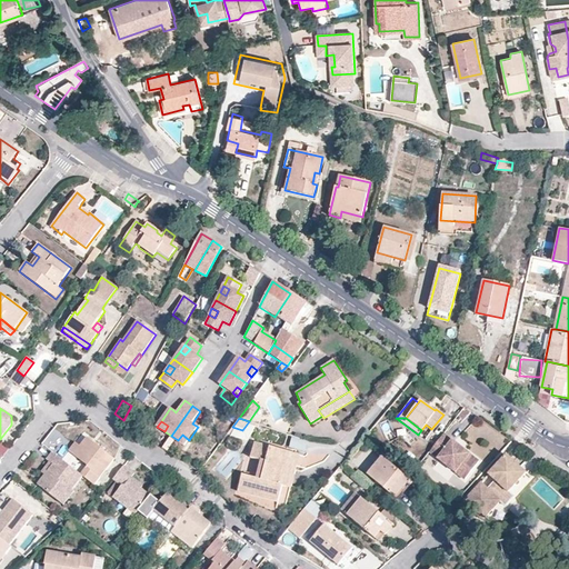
[(443,433),(429,452),(465,479),(479,461),(466,451),(463,453),(458,450),(460,447),(443,433)]
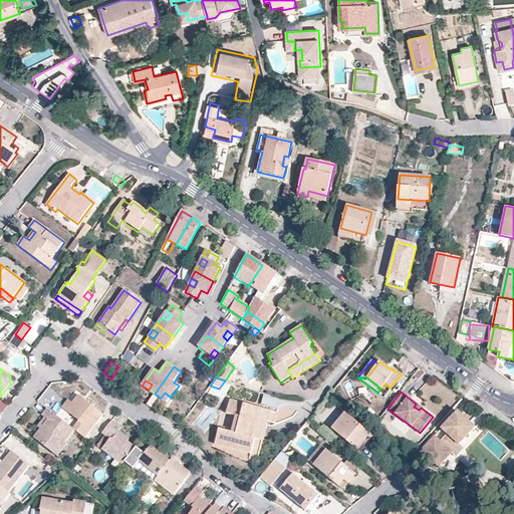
[(165,393),(161,398),(167,403),(171,398),(165,393)]
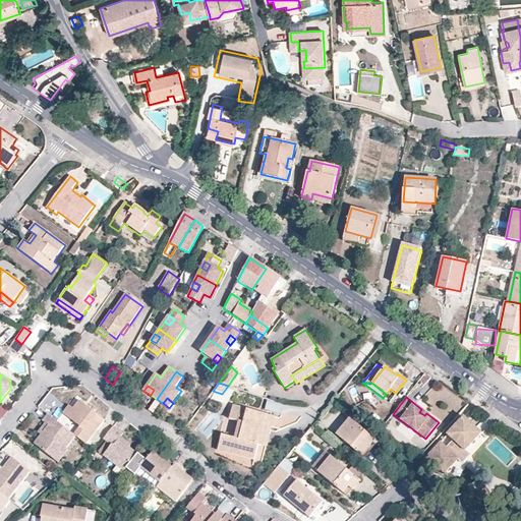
[(266,408),(281,412),(283,404),(268,400),(266,408)]
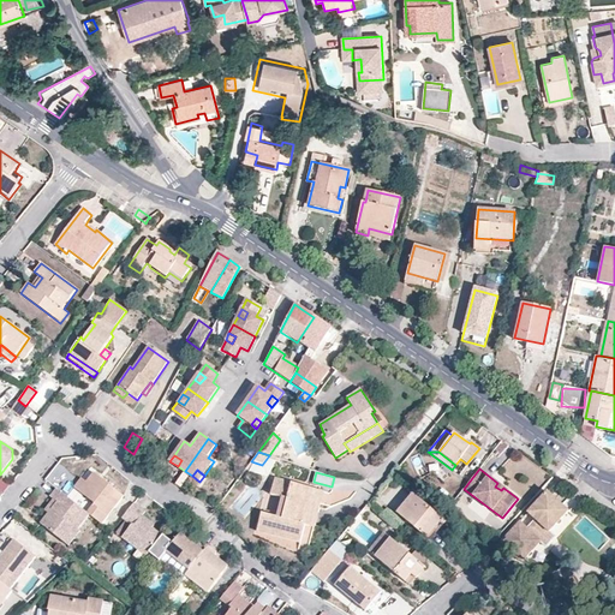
[(90,515),(101,525),(124,496),(95,475),(87,483),(79,493),(95,505),(88,514),(90,515)]
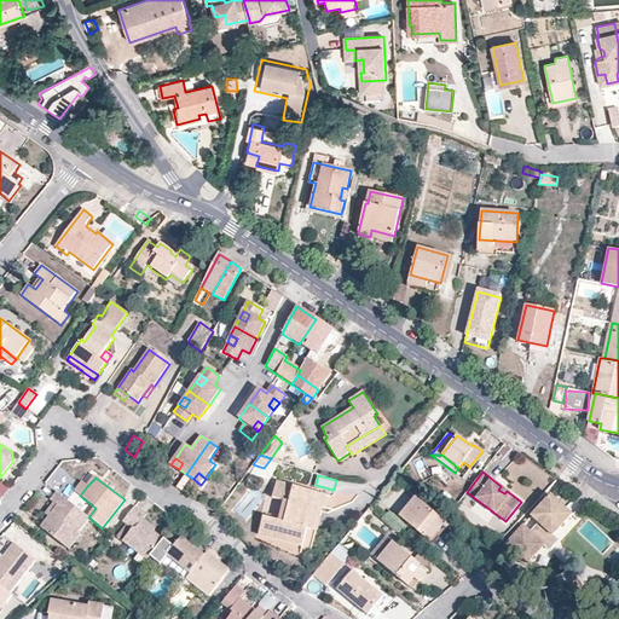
[(301,548),(317,493),(277,481),(272,498),(289,503),(284,522),(264,518),(259,536),(301,548)]
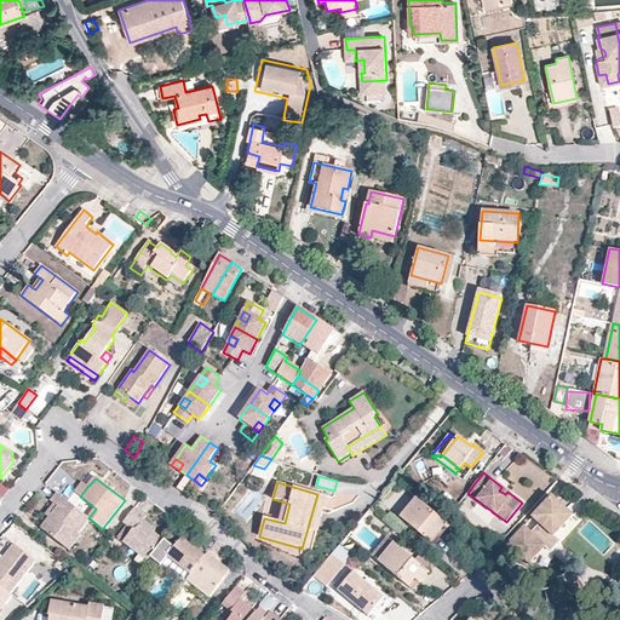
[(75,492),(80,497),(87,487),(82,483),(75,492)]
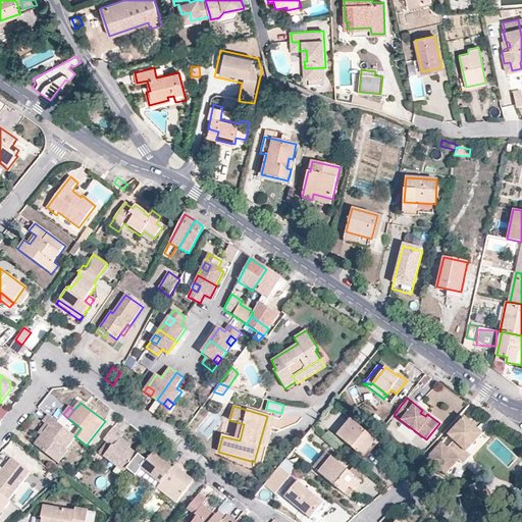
[(74,436),(48,415),(43,421),(45,424),(49,426),(41,436),(34,446),(52,460),(63,447),(67,449),(76,437),(74,436)]
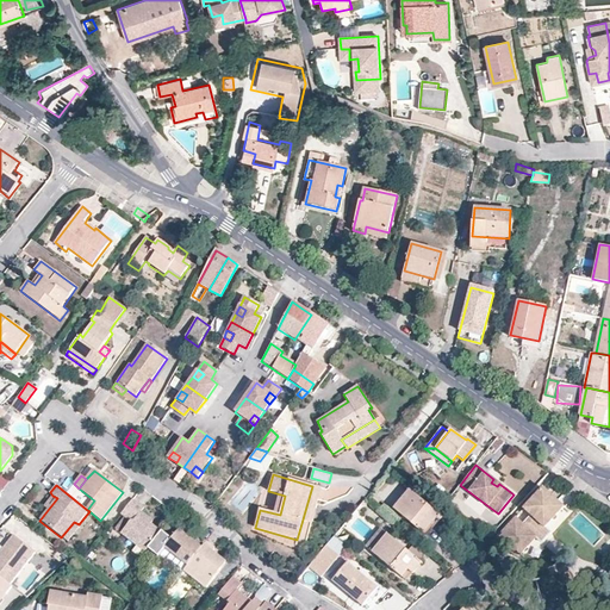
[(321,489),(312,486),(297,540),(305,542),(321,489)]
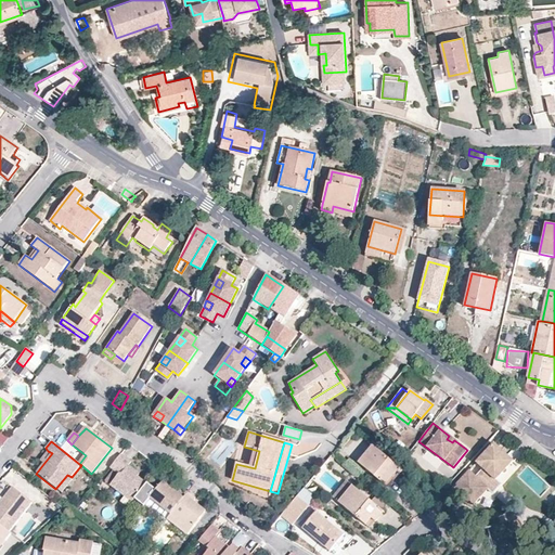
[(514,462),(494,444),(477,464),(482,469),(476,477),(470,470),(452,489),(472,507),(489,489),(497,480),(514,462)]
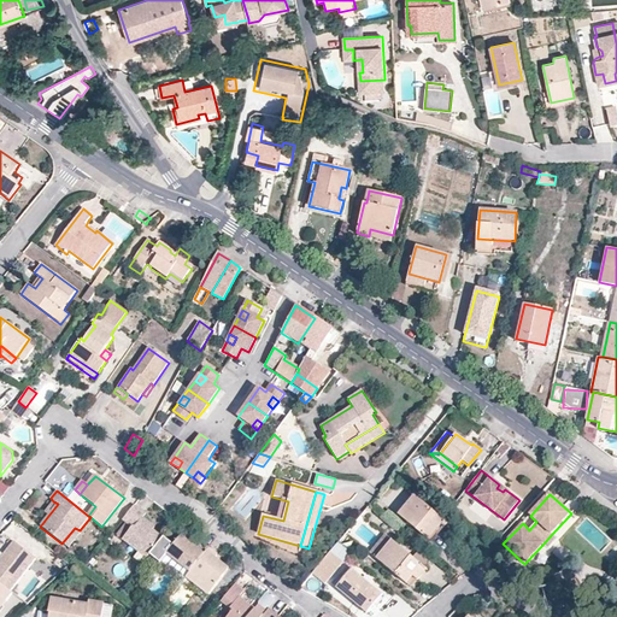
[(413,497),(398,516),(429,540),(441,524),(445,527),(447,523),(413,497)]
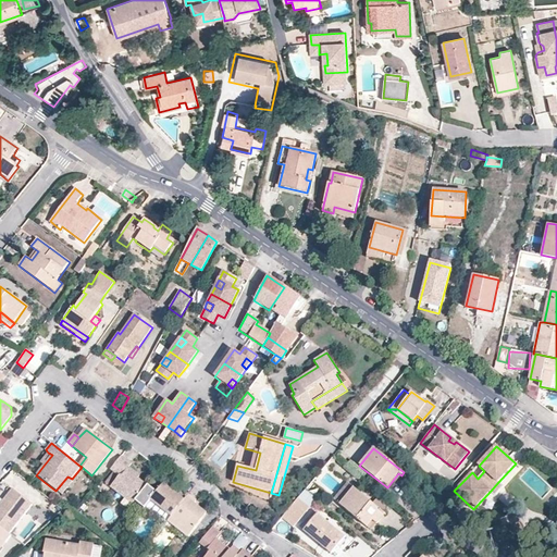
[(52,455),(48,453),(40,462),(44,466),(52,455)]
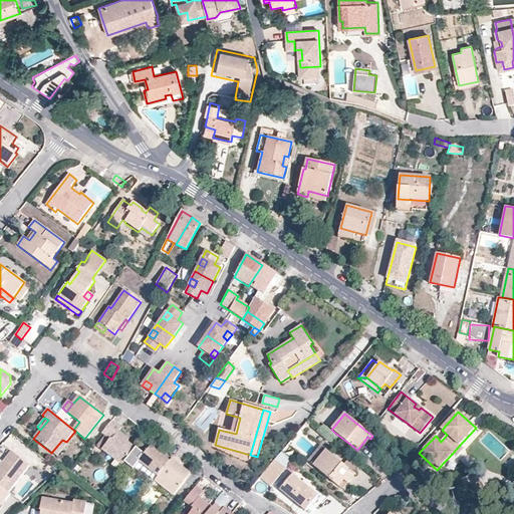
[(111,421),(101,434),(109,440),(101,450),(122,466),(136,449),(127,442),(117,435),(119,432),(121,429),(111,421)]
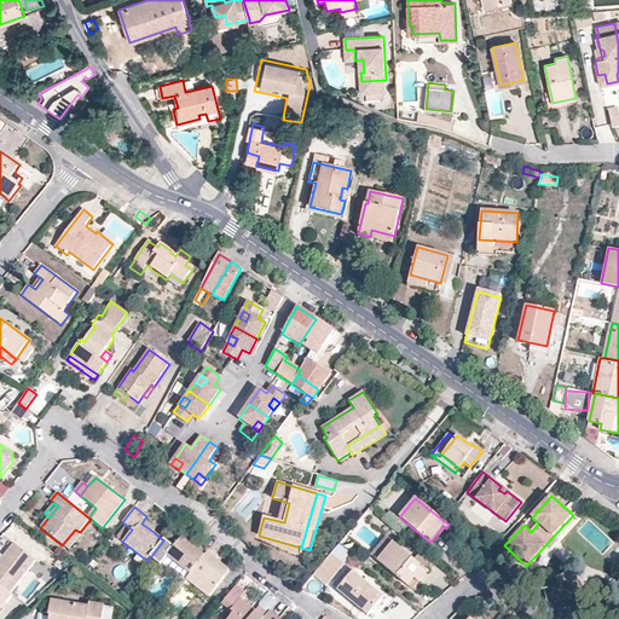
[(156,530),(144,520),(142,524),(154,532),(156,530)]
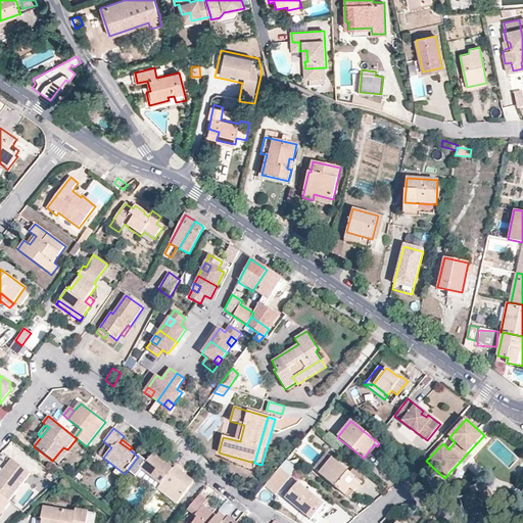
[(63,447),(52,461),(58,465),(68,452),(67,449),(63,447)]
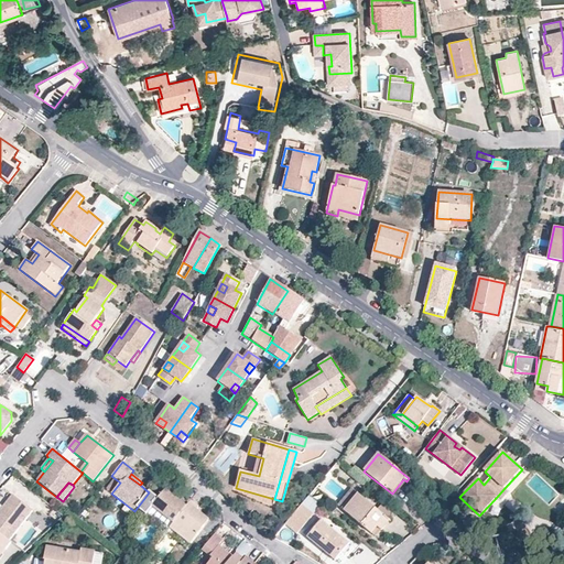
[(510,494),(505,488),(497,497),(501,502),(510,494)]
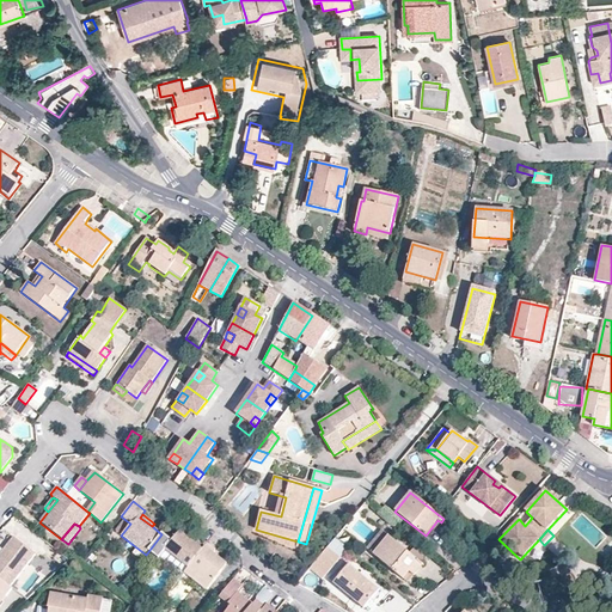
[(367,549),(403,580),(409,574),(412,577),(422,565),(383,531),(367,549)]
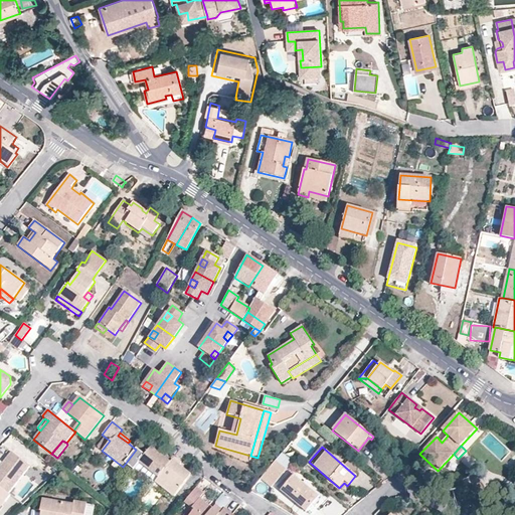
[(159,478),(174,458),(168,453),(164,458),(151,448),(140,463),(159,478)]
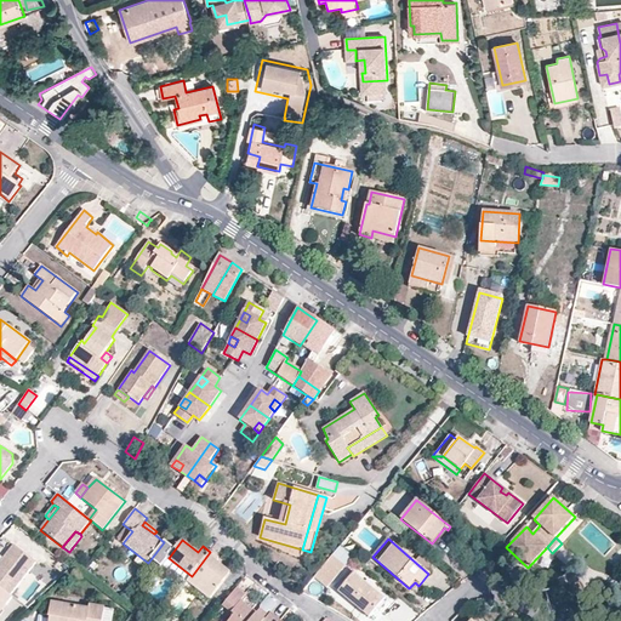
[(13,546),(0,562),(0,586),(11,596),(36,563),(13,546)]
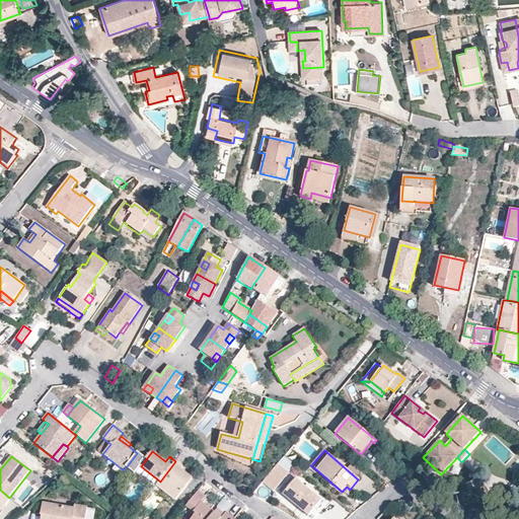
[(273,492),(295,465),(284,456),(262,483),(273,492)]
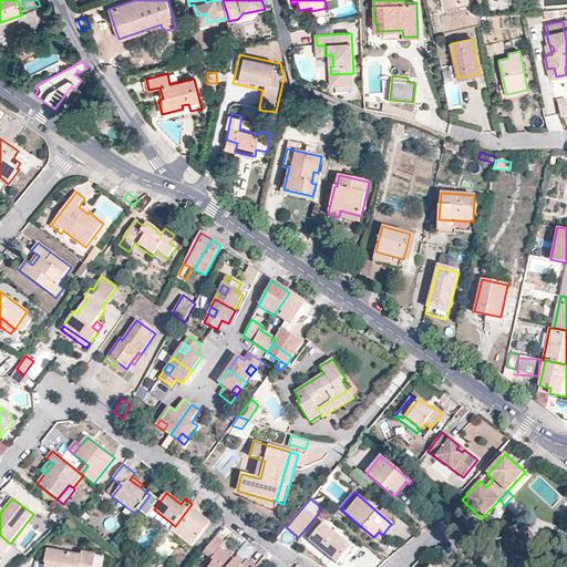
[(199,509),(192,504),(175,526),(171,531),(192,547),(210,523),(197,513),(199,509)]
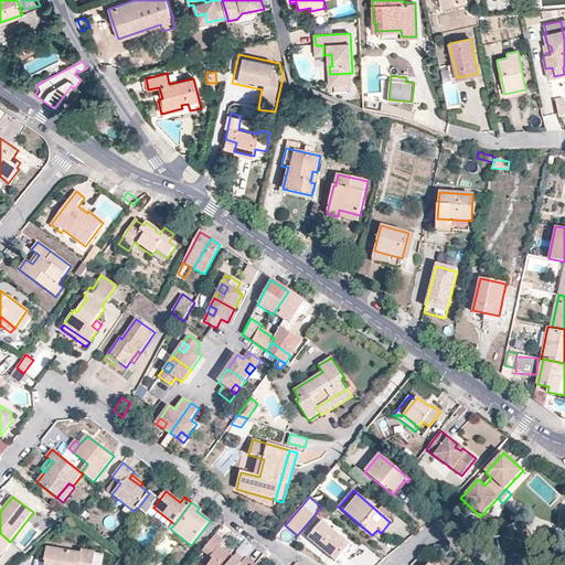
[(11,543),(14,544),(21,535),(23,537),(33,525),(30,523),(36,515),(33,512),(10,542),(11,543)]
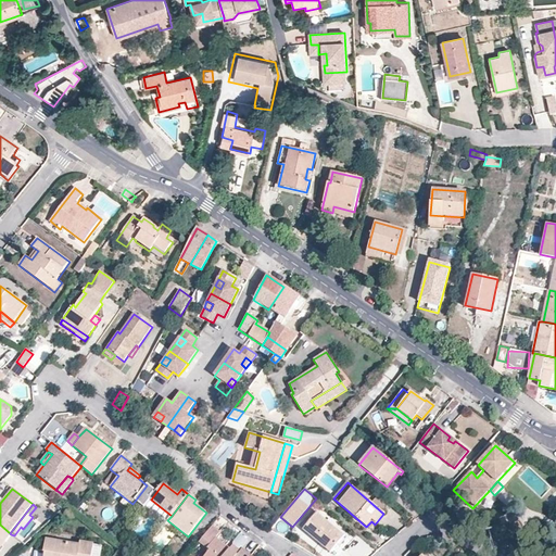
[(343,536),(312,509),(302,521),(306,526),(302,531),(329,553),(343,536)]
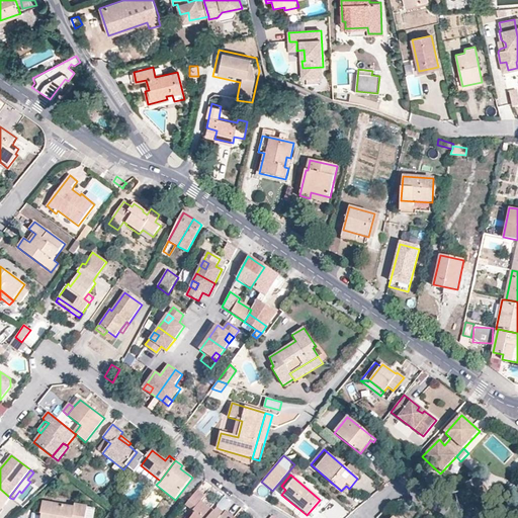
[(156,485),(153,490),(171,505),(175,500),(156,485)]
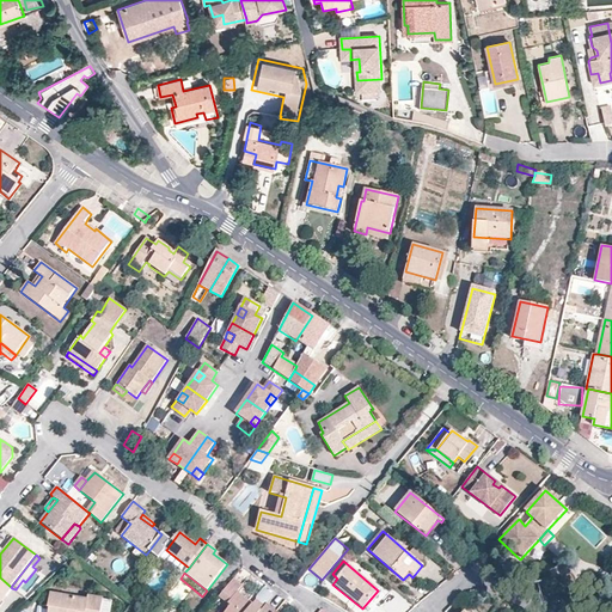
[(11,587),(0,577),(0,604),(12,588),(11,587)]
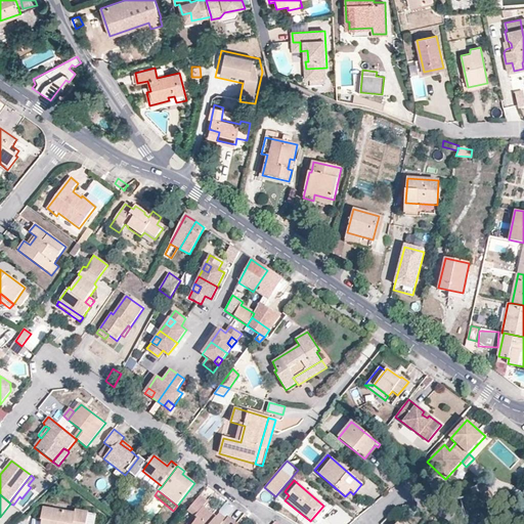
[(208,501),(200,495),(187,512),(197,519),(192,523),(222,523),(226,520),(219,514),(217,517),(204,507),(208,501)]
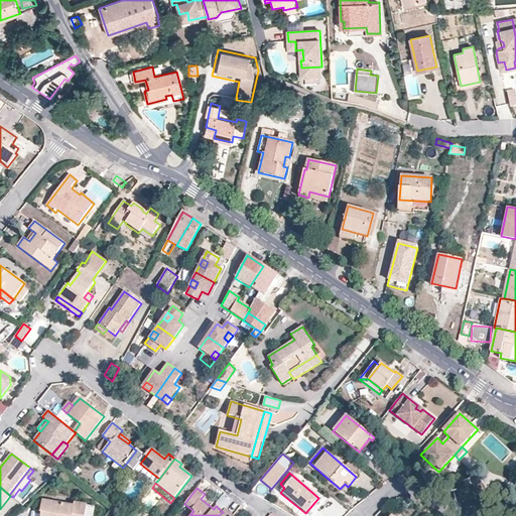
[(75,506),(42,500),(40,513),(42,513),(41,515),(85,515),(88,505),(75,503),(75,506)]
